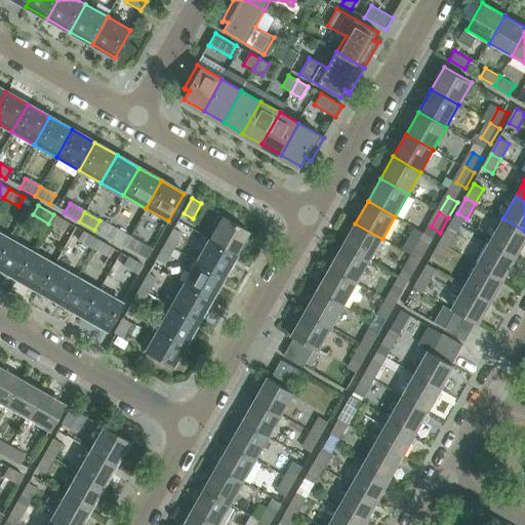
[(69,223),(53,214),(48,224),(64,232),(69,223)]
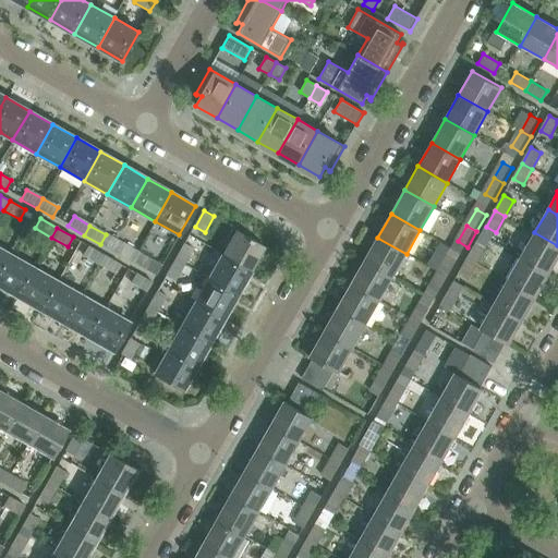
[(235,230),(221,254),(251,270),(264,246),(235,230)]
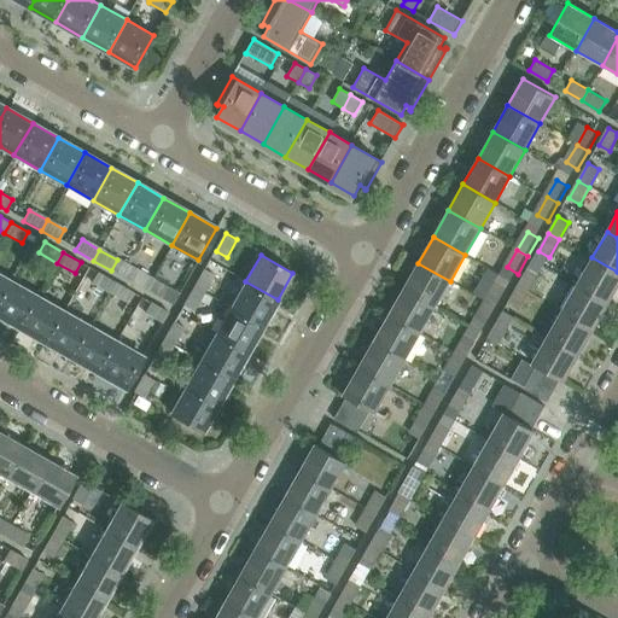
[(617,286),(617,272),(592,257),(577,284),(610,302),(617,286)]
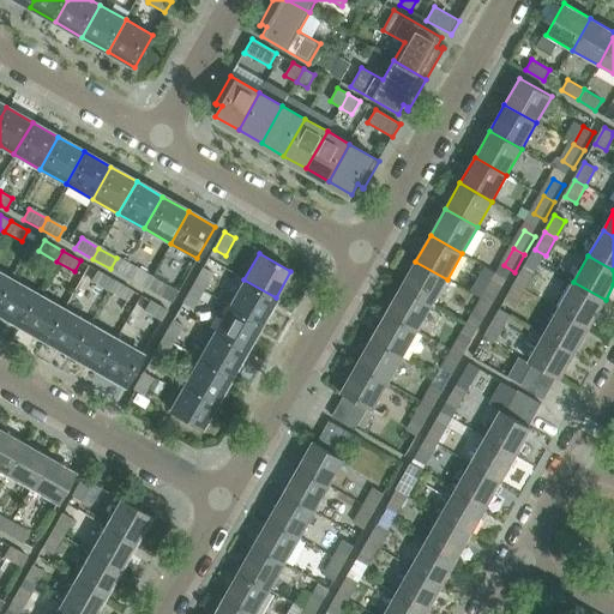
[(447,280),(415,262),(401,287),(433,306),(447,280)]
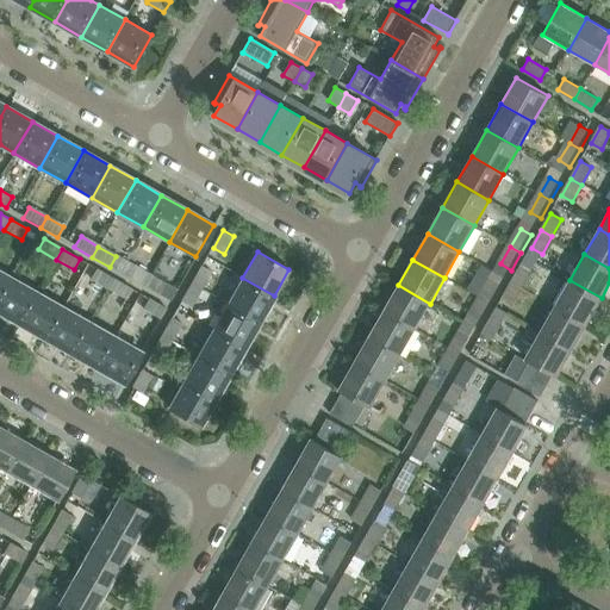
[(522,265),(512,281),(523,288),(533,271),(522,265)]
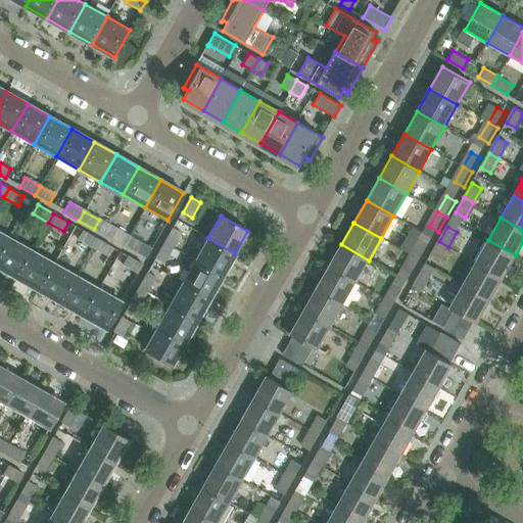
[(129,236),(113,228),(108,237),(123,245),(129,236)]
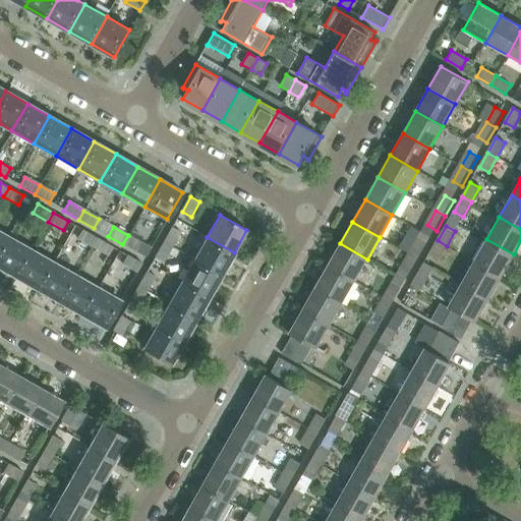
[(98,237),(82,229),(77,238),(92,246),(98,237)]
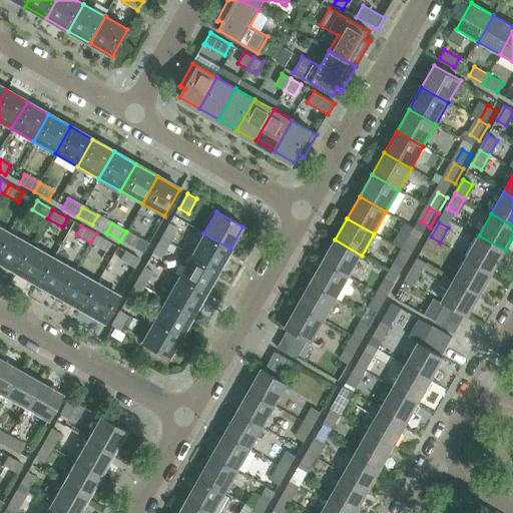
[(161,239),(170,244),(177,231),(169,226),(161,239)]
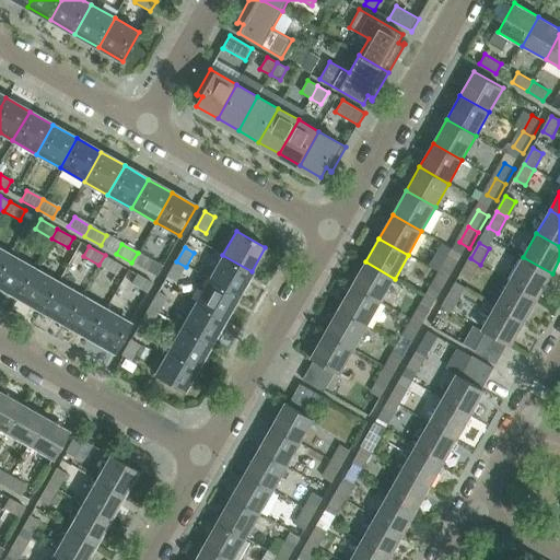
[(0,272),(10,255),(0,249),(0,272)]
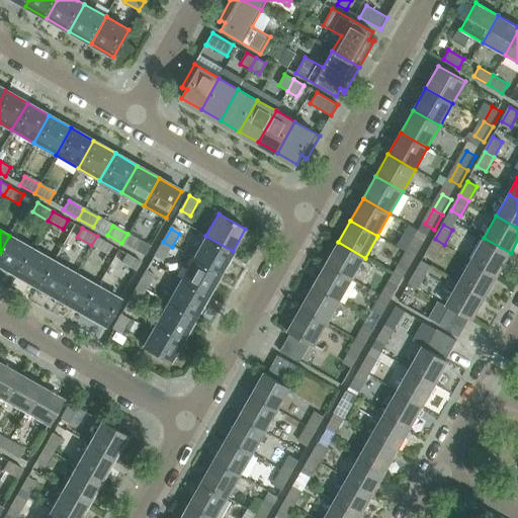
[(142,242),(127,234),(121,243),(137,252),(142,242)]
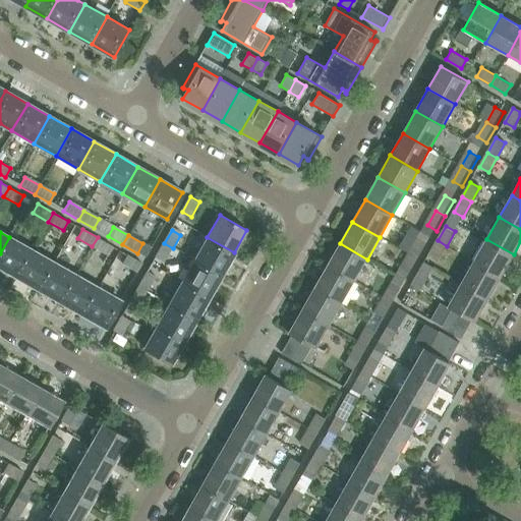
[(0,253),(0,268),(16,278),(32,250),(9,237),(0,253)]
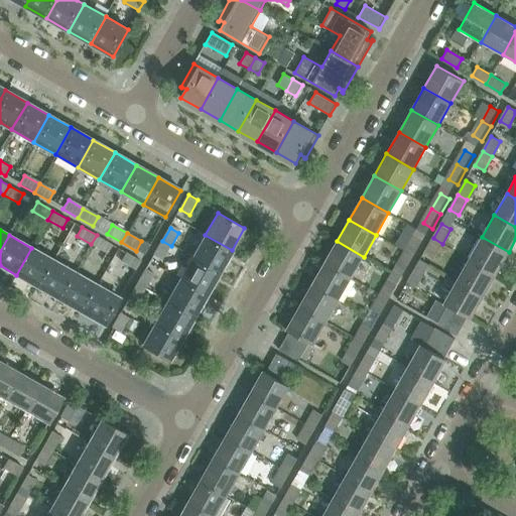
[(111,244),(97,235),(91,244),(106,253),(111,244)]
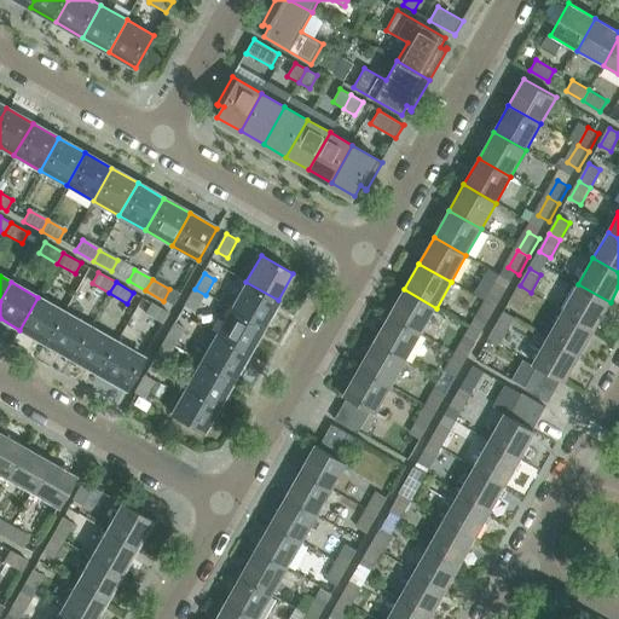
[(246,282),(231,308),(262,327),(278,300),(246,282)]
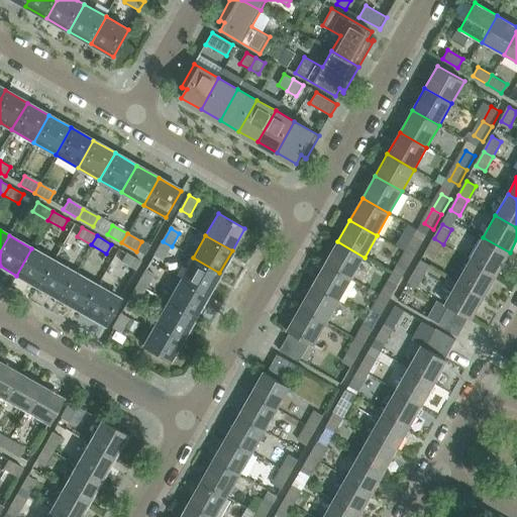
[(483,237),(470,260),(497,275),(510,252),(483,237)]
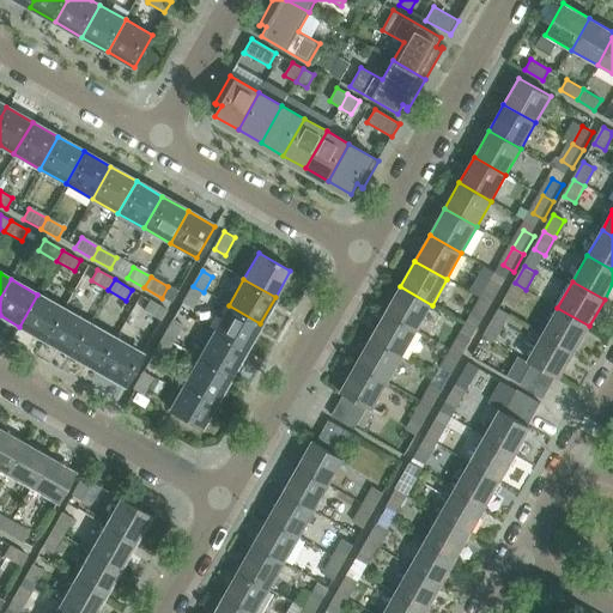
[(504,289),(493,283),(484,299),(495,305),(504,289)]
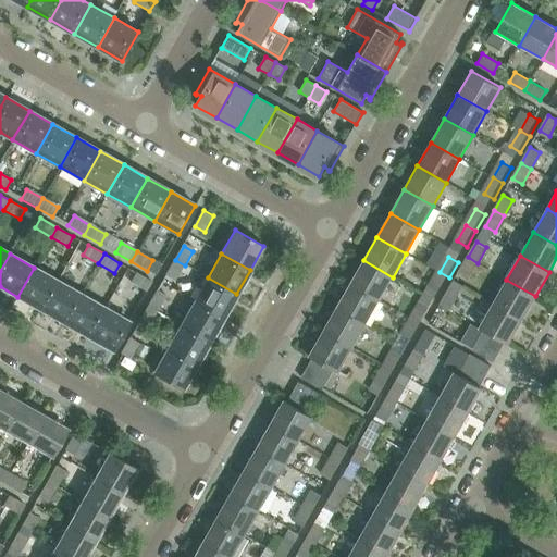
[(468,257),(458,273),(468,279),(478,263),(468,257)]
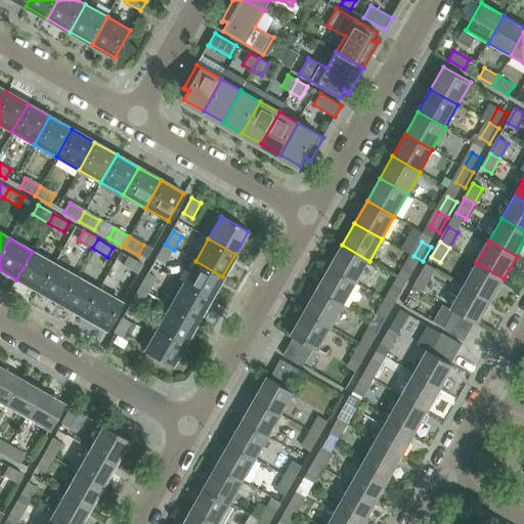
[(174,250),(165,245),(157,259),(166,264),(174,250)]
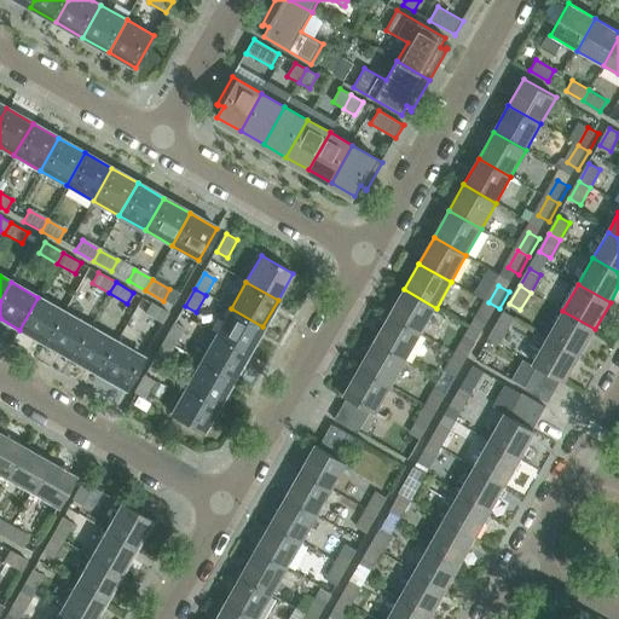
[(404,289),(388,316),(421,334),(437,308),(404,289)]
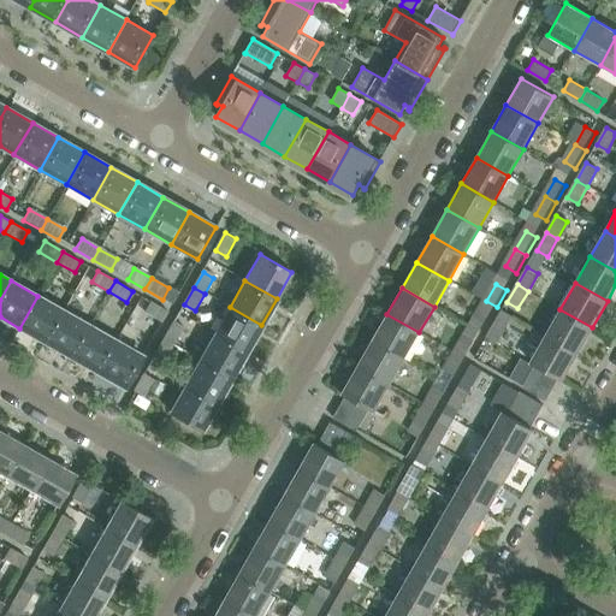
[(19,329),(45,343),(64,311),(37,296),(19,329)]
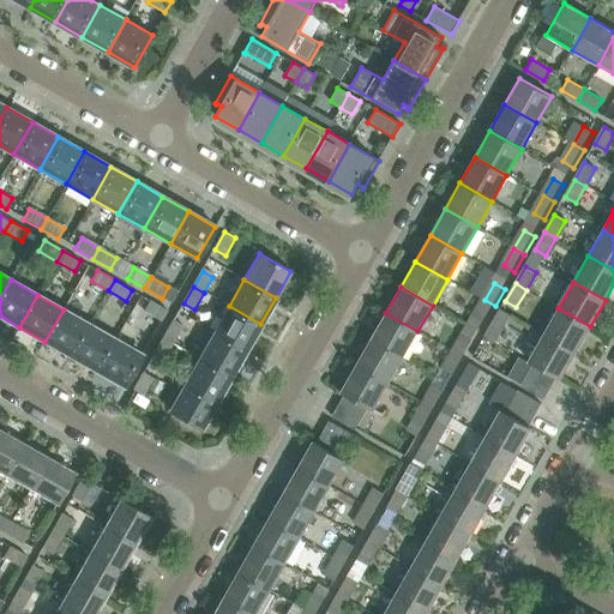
[(168,309),(150,300),(144,311),(161,320),(168,309)]
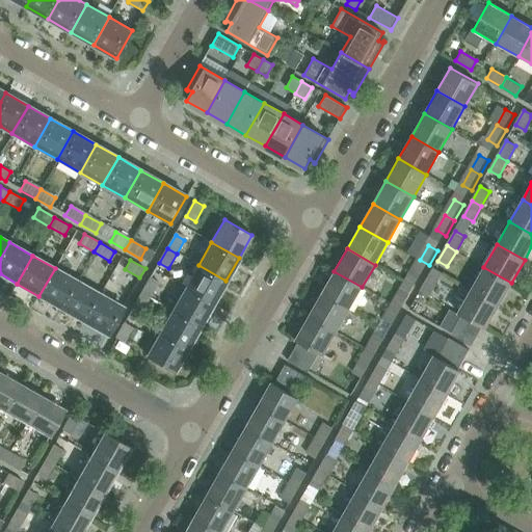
[(429,265),(420,260),(410,275),(420,281),(429,265)]
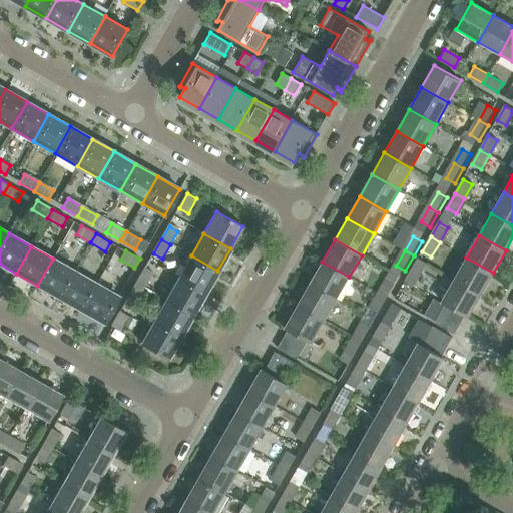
[(191,255),(178,277),(205,293),(217,271),(191,255)]
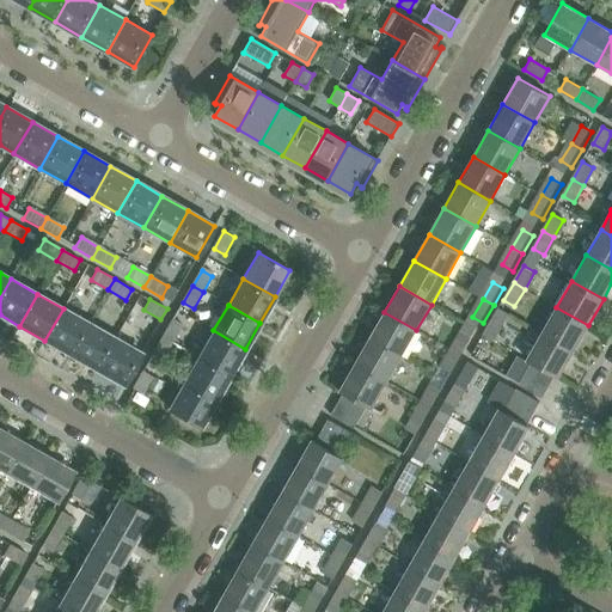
[(556,307),(542,334),(574,352),(588,325),(556,307)]
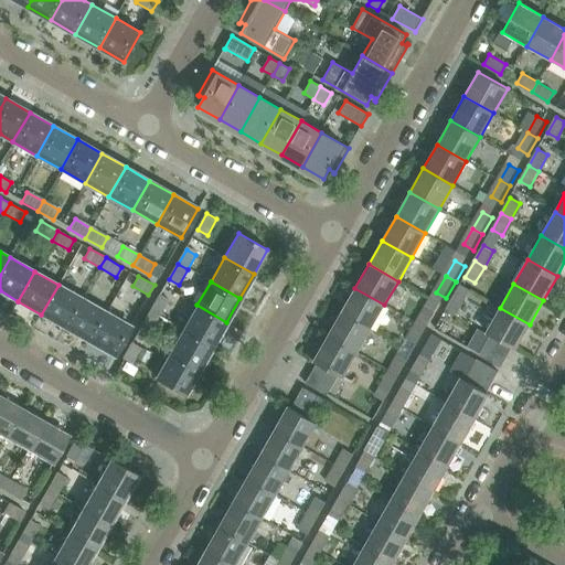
[(41,315),(65,328),(82,299),(59,285),(41,315)]
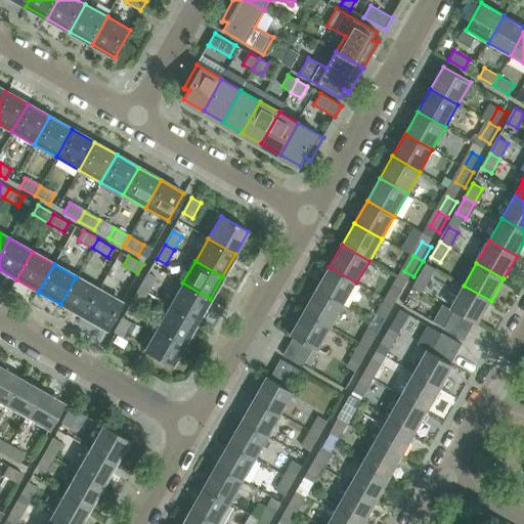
[(427,264),(419,279),(428,285),(436,269),(427,264)]
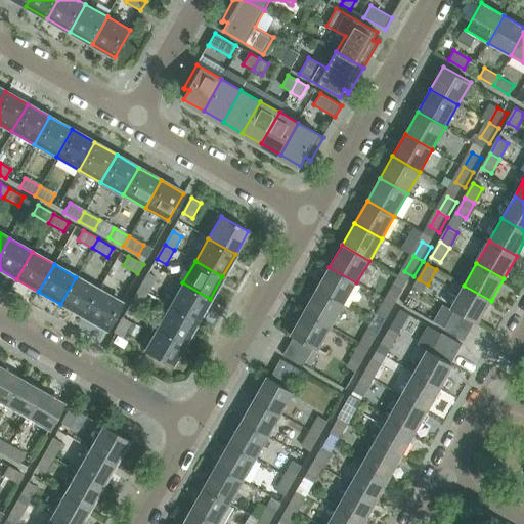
[(329,267),(316,290),(344,305),(356,282),(329,267)]
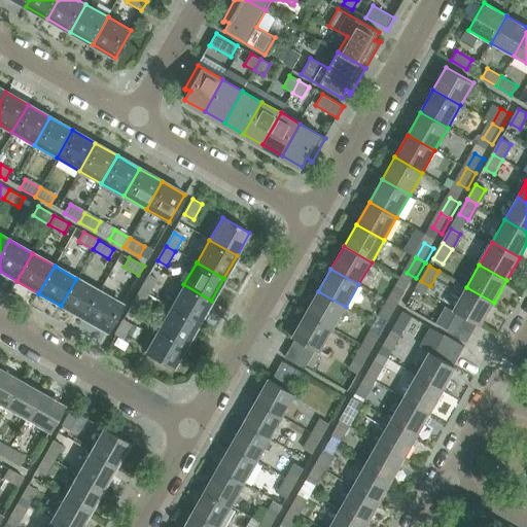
[(141,290),(149,295),(159,280),(149,275),(141,290)]
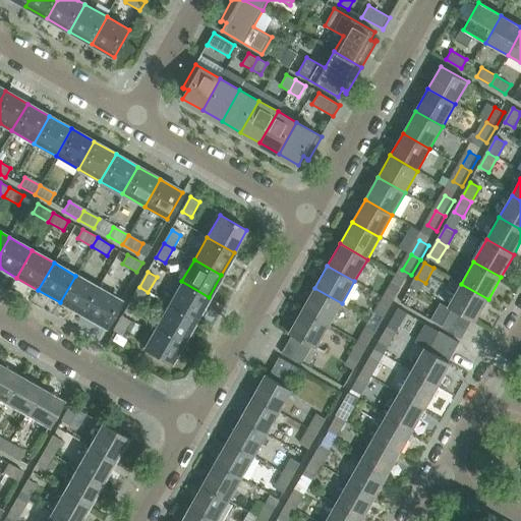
[(60,302),(82,315),(98,288),(75,276),(60,302)]
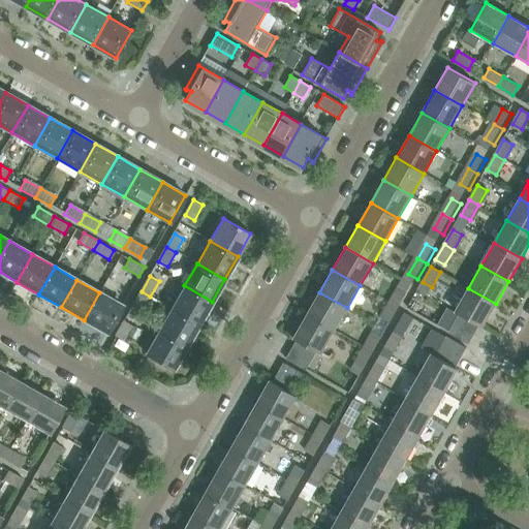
[(212,302),(184,285),(172,308),(199,323),(212,302)]
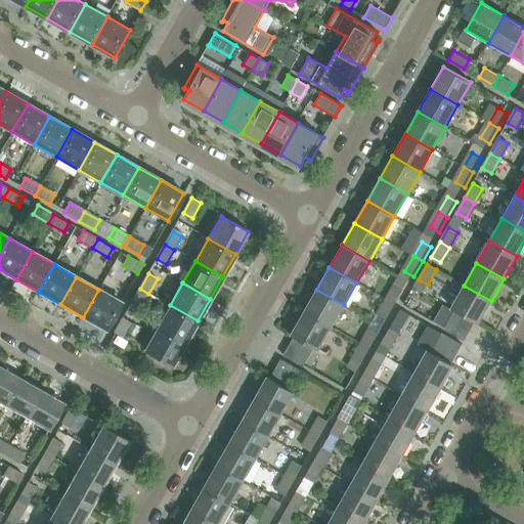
[(405,291),(396,286),(388,301),(397,306),(405,291)]
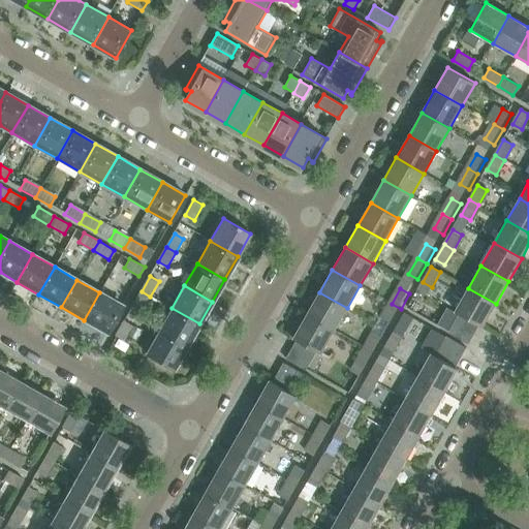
[(460,313),(479,324),(483,327),(496,304),(468,288),(455,311),(460,313)]
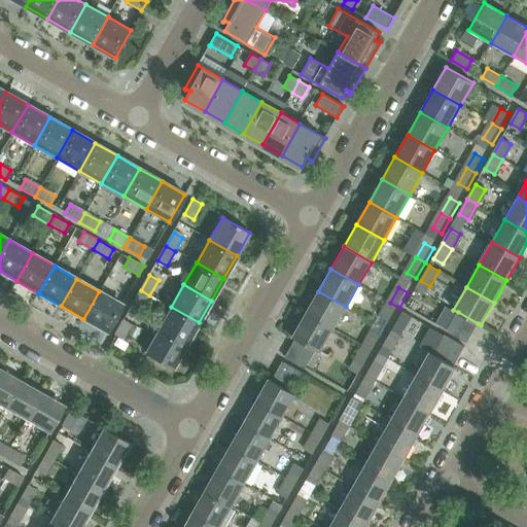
[(149,295),(141,290),(132,305),(141,310),(149,295)]
